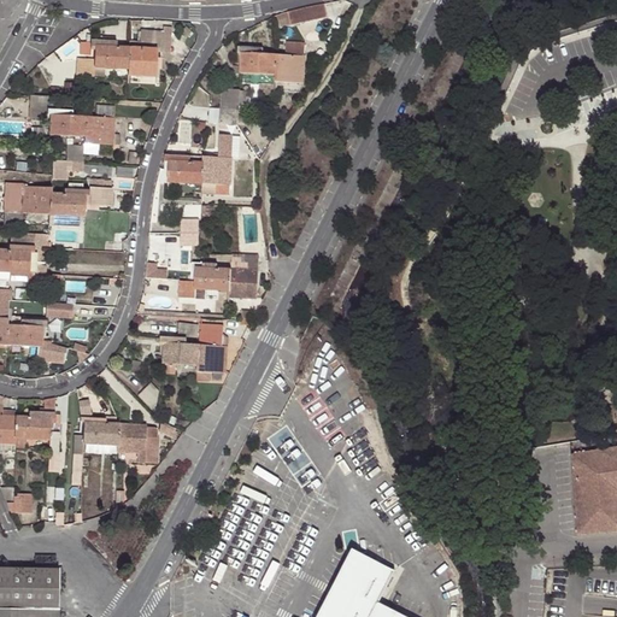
[(324,5),(287,13),(291,27),(327,18),(324,5)]
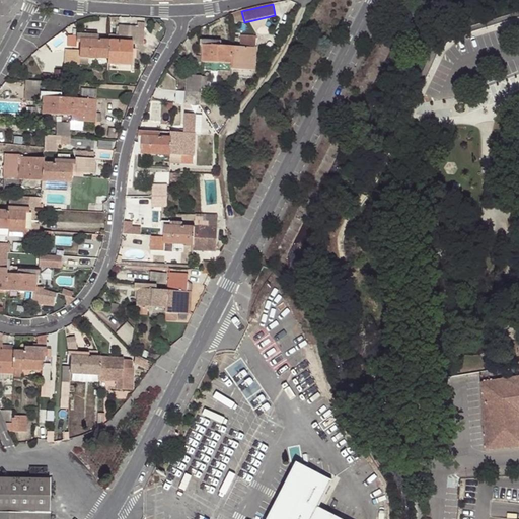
[(119,25),(118,41),(132,42),(137,43),(137,26),(119,25)]
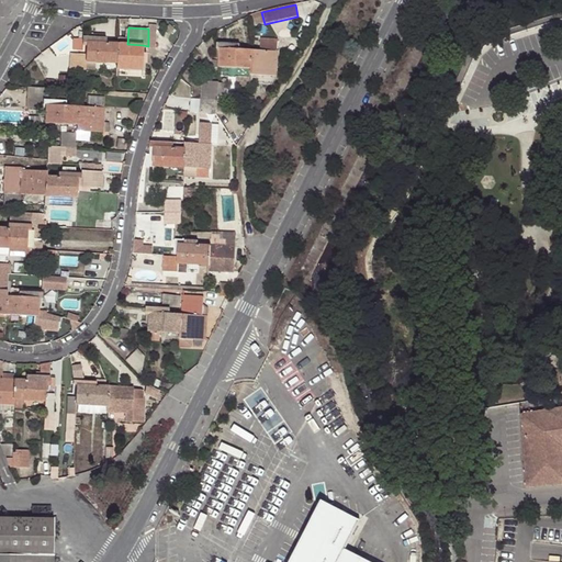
[(117,64),(83,37),(82,55),(70,55),(69,69),(86,70),(86,68),(86,63),(96,63),(117,64)]
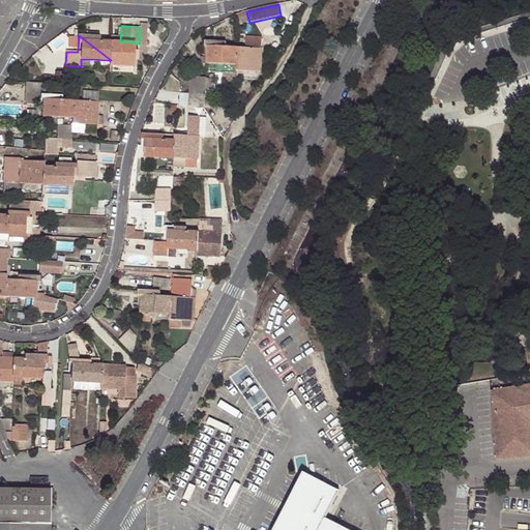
[(111,60),(111,41),(100,41),(100,36),(99,36),(85,35),(79,35),(111,60)]
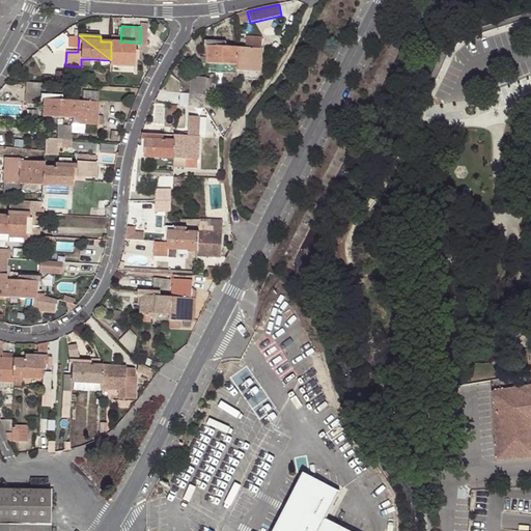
[(246,48),(261,49),(262,37),(247,36),(246,48)]
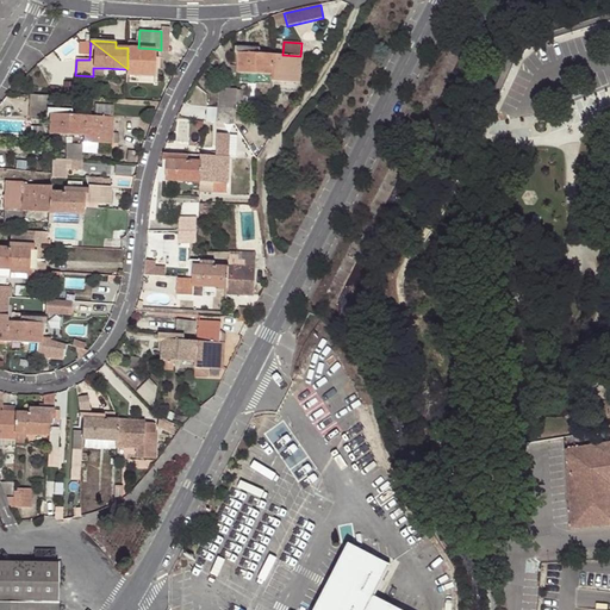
[(260,49),(235,47),(235,53),(237,53),(237,73),(272,75),(272,55),(260,54),(260,49)]
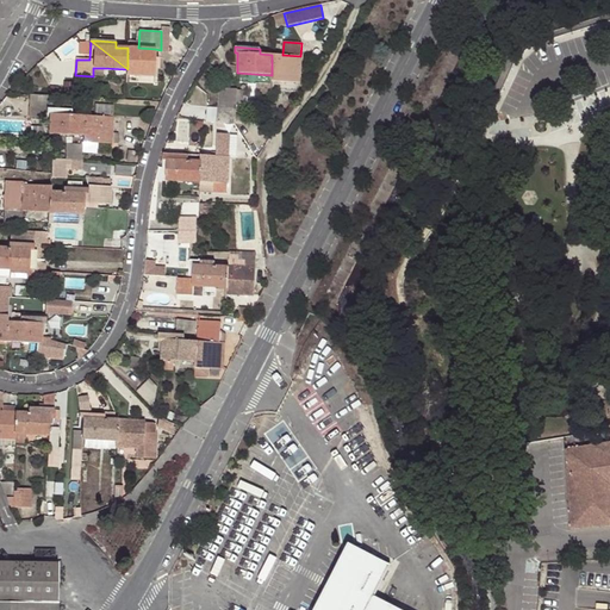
[(138,48),(128,48),(128,69),(126,75),(155,76),(155,64),(155,58),(155,49),(138,48)]
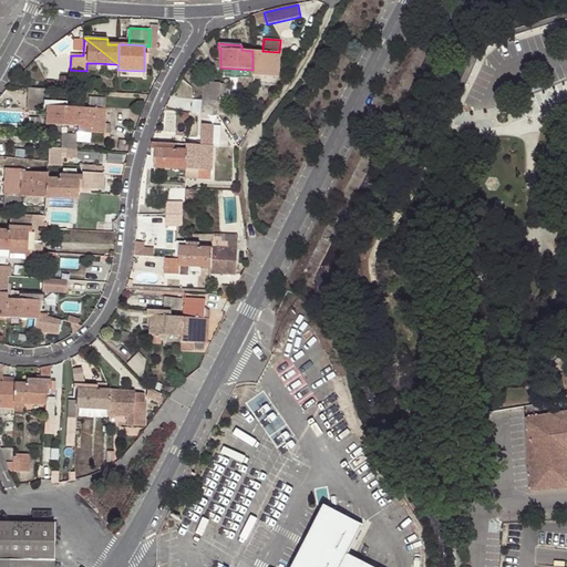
[(253,51),(253,70),(253,76),(258,76),(278,78),(279,52),(263,51),(253,51)]
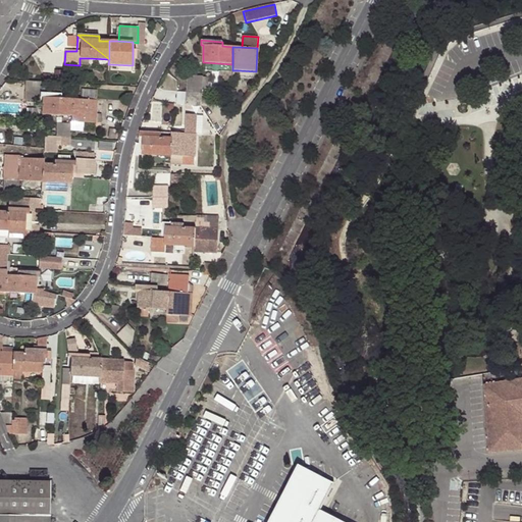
[(43,66),(42,80),(51,80),(52,66),(43,66)]
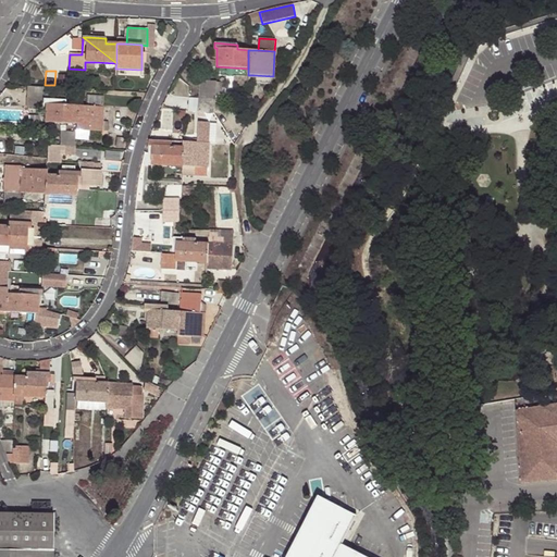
[(273,76),(254,75),(254,84),(273,85),(273,76)]
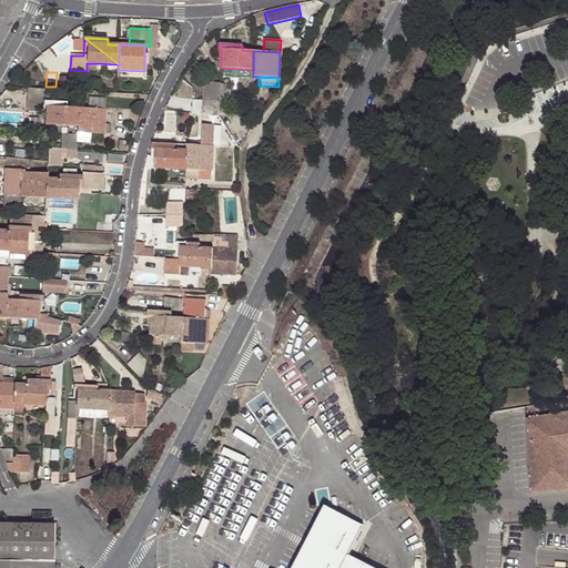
[(203,88),(203,100),(219,101),(220,84),(209,83),(209,88),(203,88)]
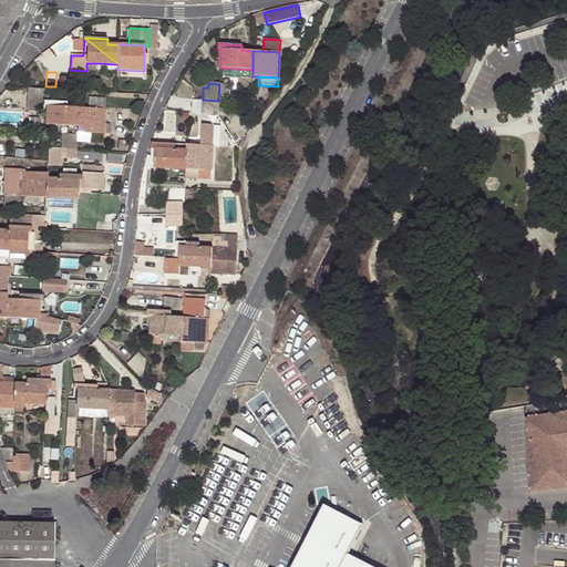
[(45,90),(28,89),(27,101),(44,101),(45,90)]
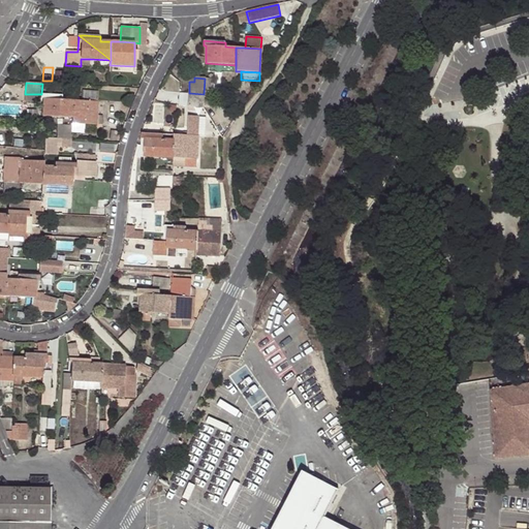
[(83,91),(83,101),(98,102),(98,92),(83,91)]
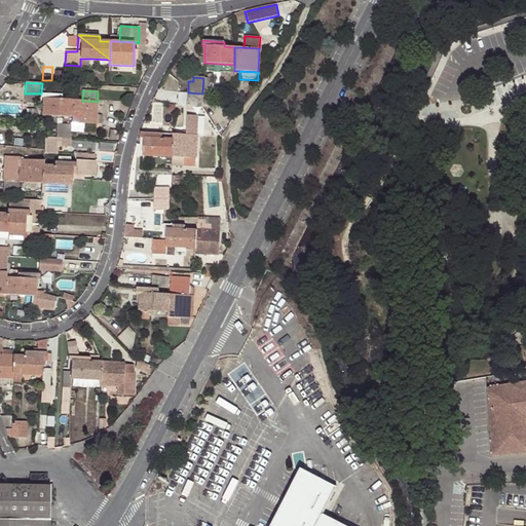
[(202,94),(188,92),(187,106),(201,107),(202,94)]
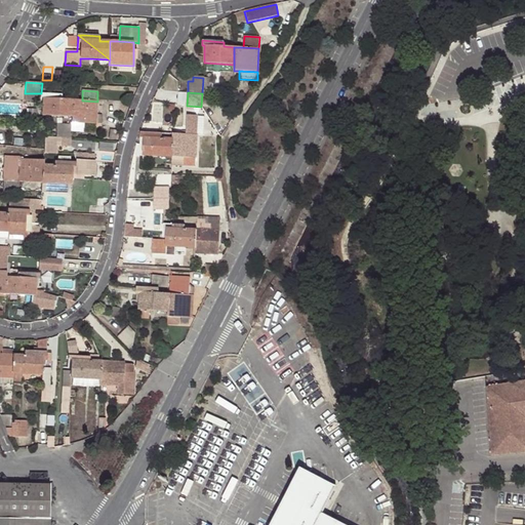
[(42,109),(73,99),(62,99),(62,94),(47,94),(41,93),(40,109),(42,109)]
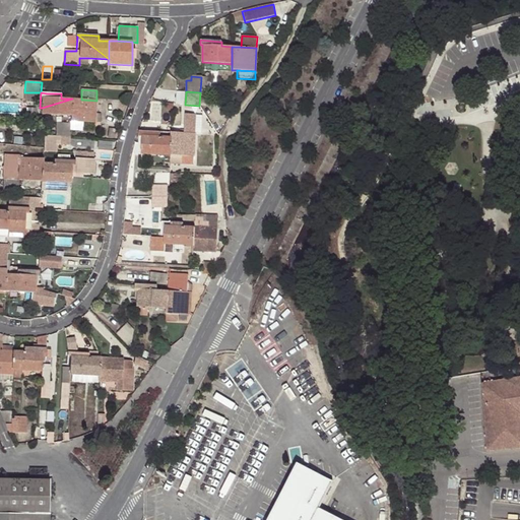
[(72,99),(42,108),(42,115),(71,116),(72,99)]
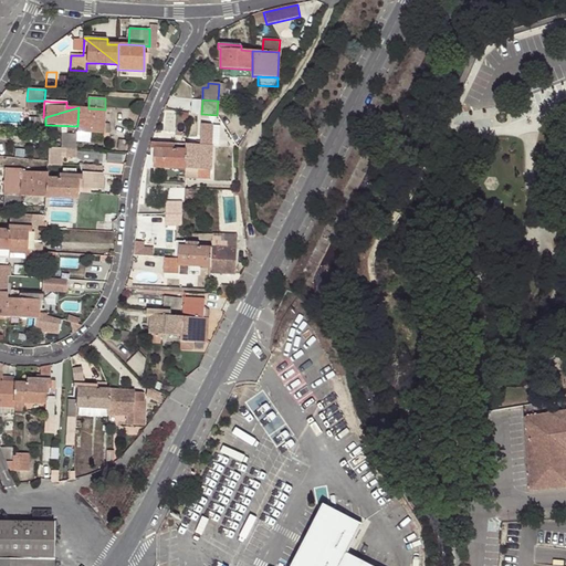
[(79,107),(77,126),(76,133),(91,133),(104,134),(104,133),(104,124),(105,109),(88,108),(79,107)]
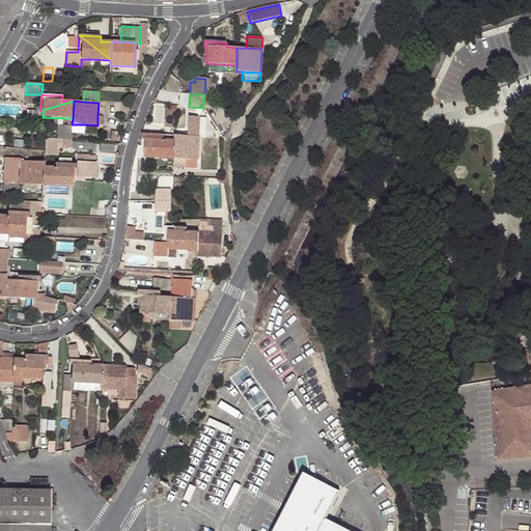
[(72,127),(72,133),(84,133),(85,124),(72,124),(72,127)]
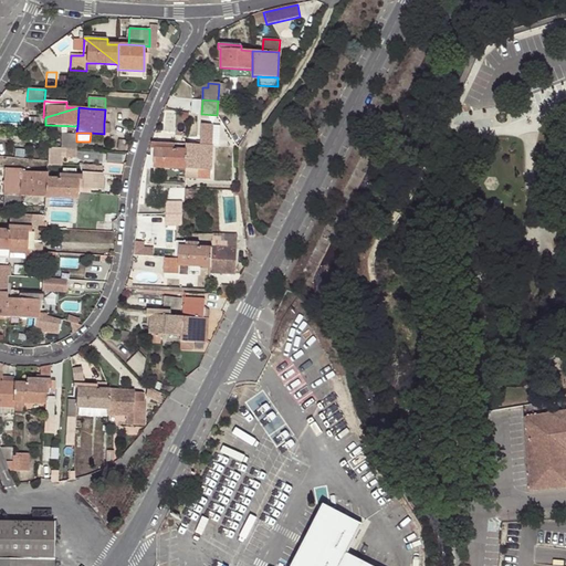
[(61,148),(76,149),(76,142),(76,135),(61,134),(61,148)]
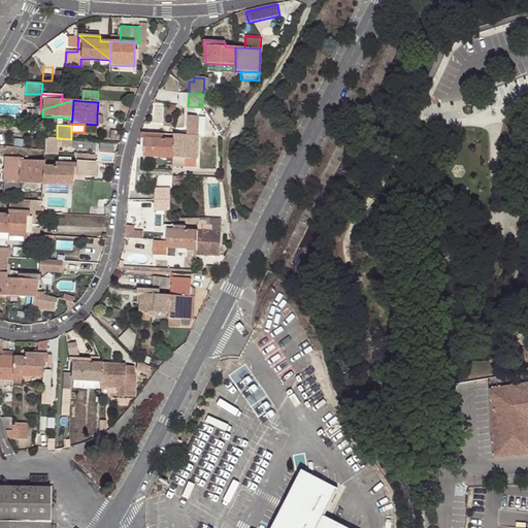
[(173,158),(141,134),(140,145),(144,145),(143,157),(173,158)]
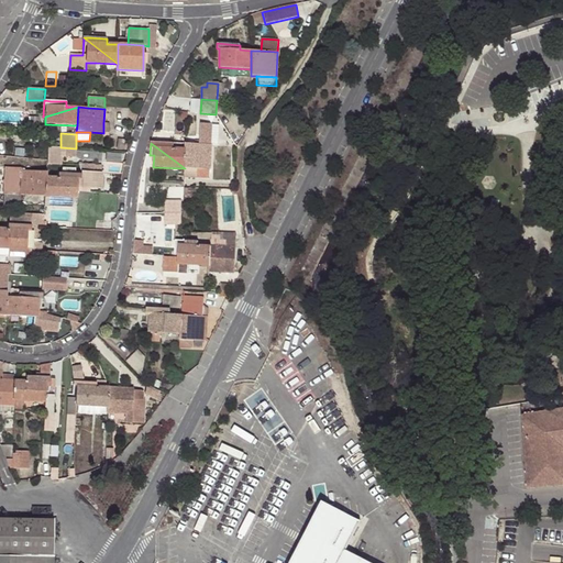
[(157,143),(151,143),(185,168),(186,148),(174,147),(174,144),(169,144),(157,143)]
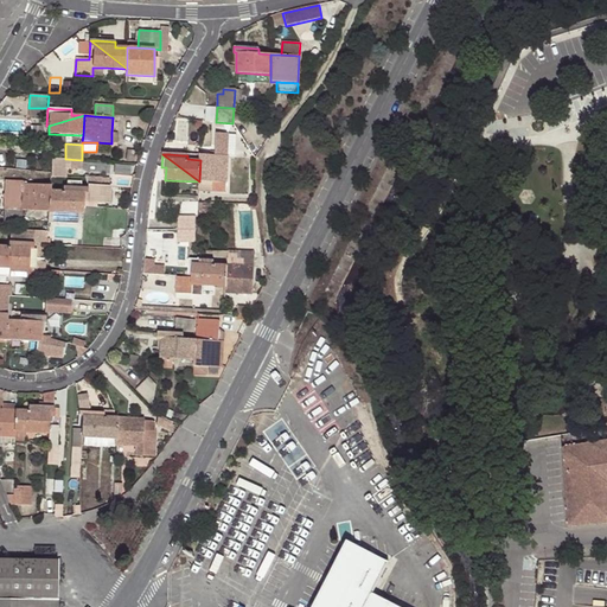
[(200,160),(199,181),(206,181),(227,183),(229,157),(200,154),(200,160)]
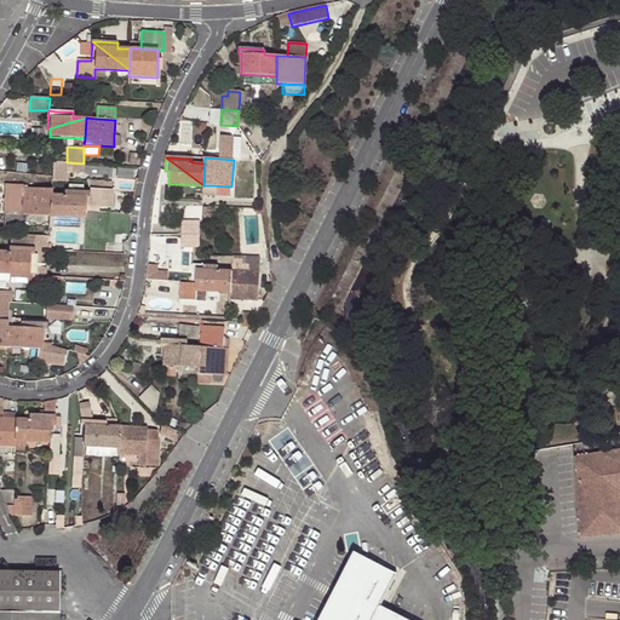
[(82,172),(84,164),(67,162),(67,171),(82,172)]
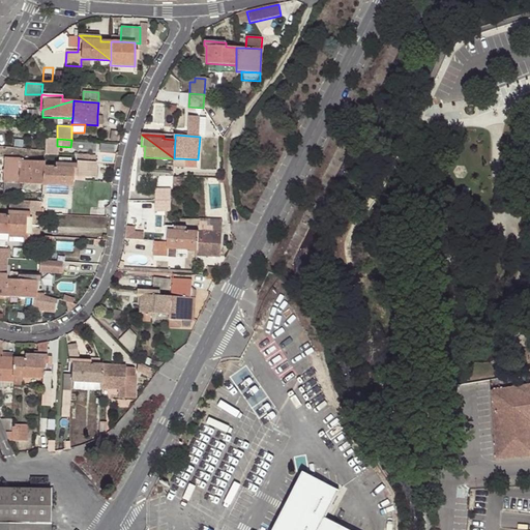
[(77,164),(76,176),(95,177),(95,164),(89,163),(89,155),(75,154),(77,164)]
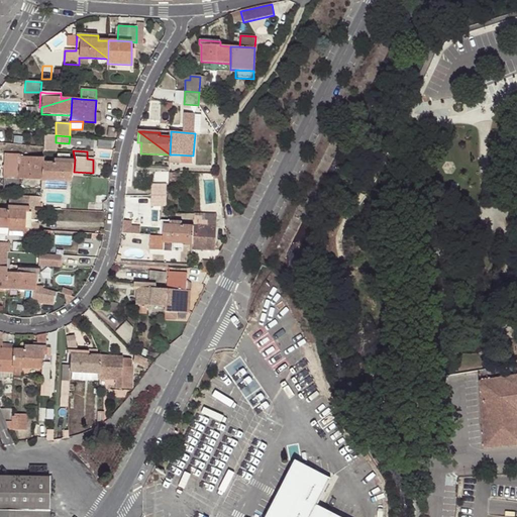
[(41,181),(42,163),(42,158),(19,157),(19,153),(5,153),(3,179),(19,180),(41,181)]
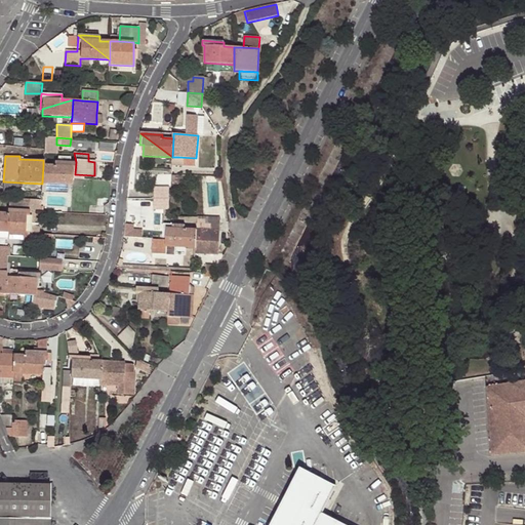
[(171,166),(183,167),(184,162),(178,162),(178,157),(172,157),(171,166)]
